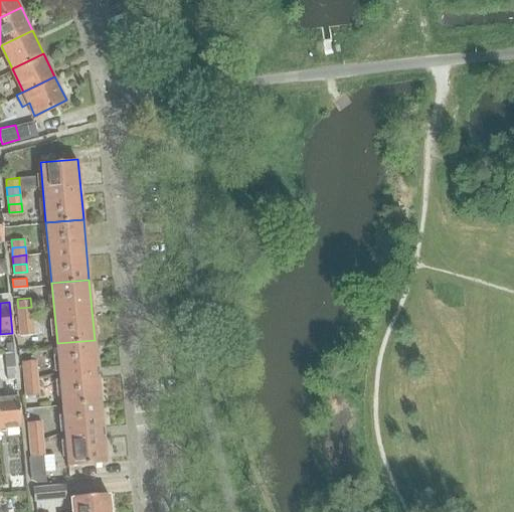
[(31,315),(31,307),(18,308),(18,316),(31,315)]
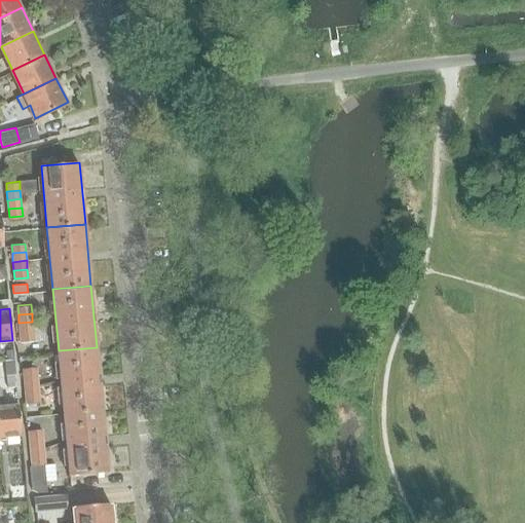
[(33,331),(32,322),(19,323),(20,332),(33,331)]
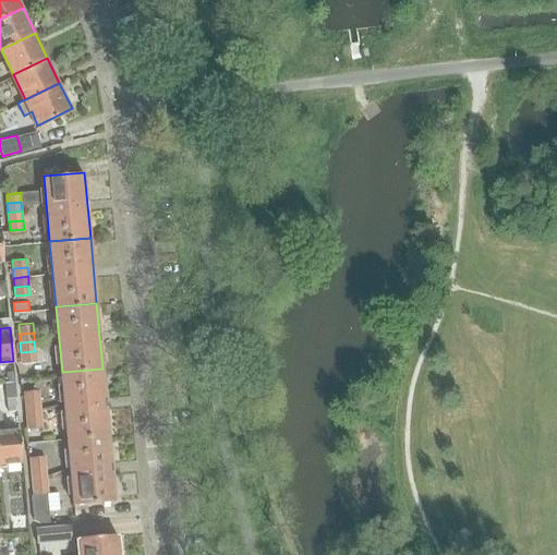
[(36,360),(35,351),(21,352),(22,361),(36,360)]
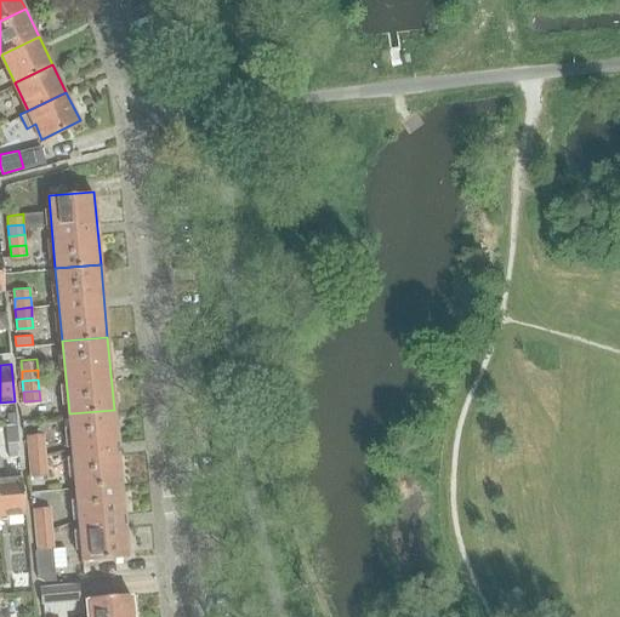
[(75,486),(120,481),(114,410),(69,413),(75,486)]
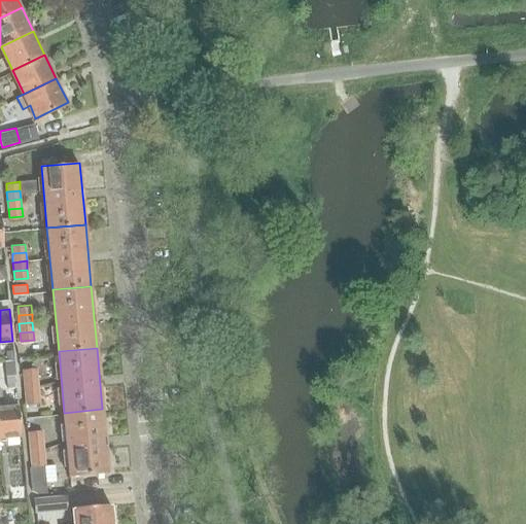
[(15,374),(14,360),(6,361),(7,375),(15,374)]
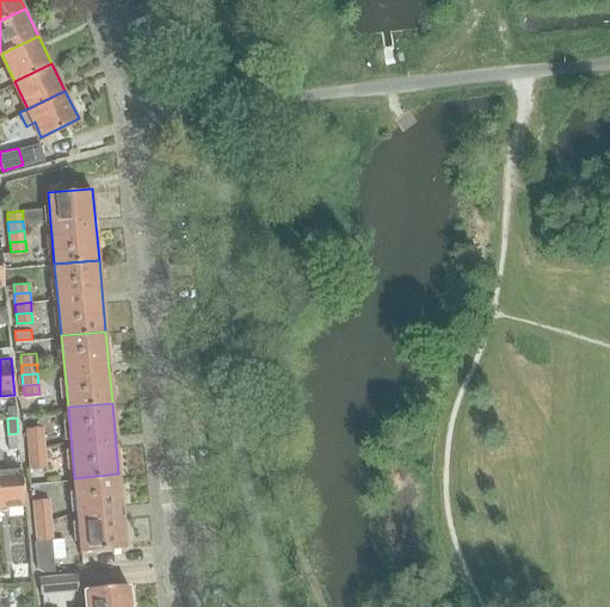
[(26,426),(28,437),(43,434),(42,425),(26,426)]
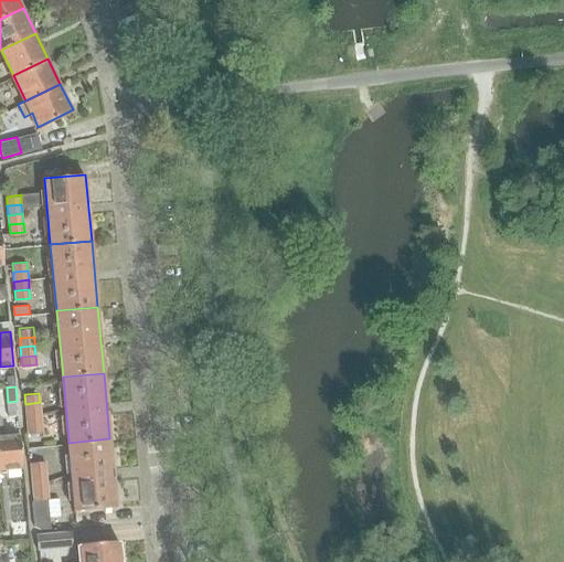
[(19,414),(17,401),(8,402),(10,415),(19,414)]
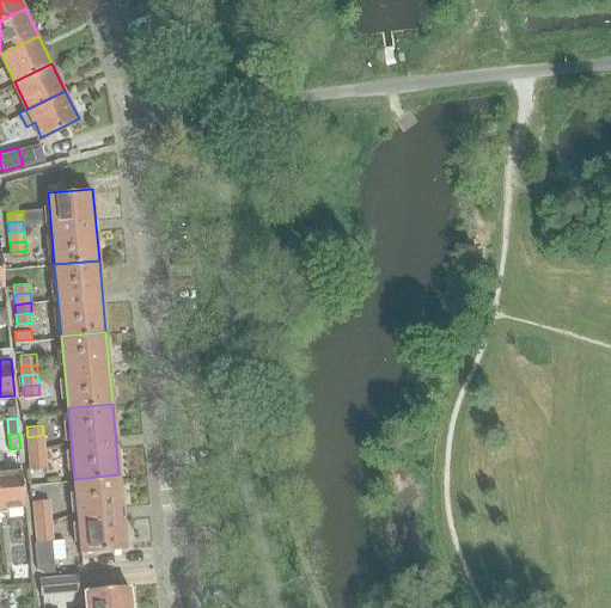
[(43,435),(28,437),(29,447),(44,446),(43,435)]
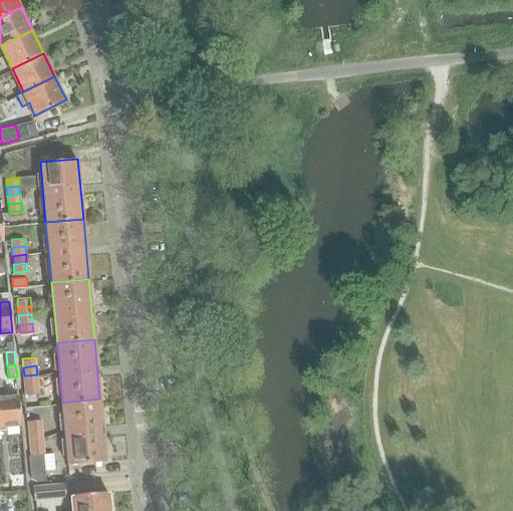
[(24,375),(25,385),(37,382),(37,374),(24,375)]
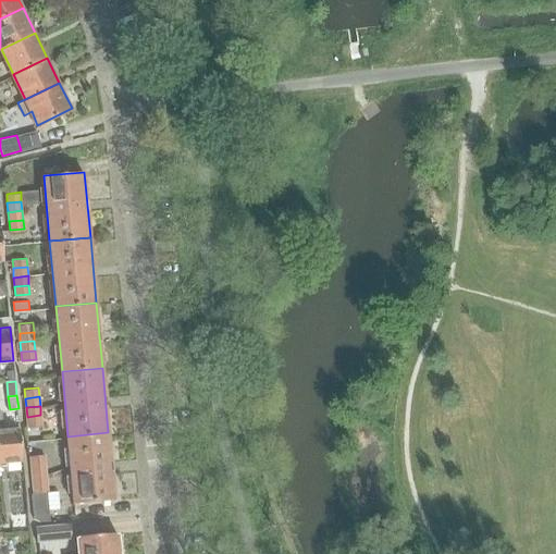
[(0,463),(23,460),(20,428),(3,429),(2,409),(0,409),(0,463)]
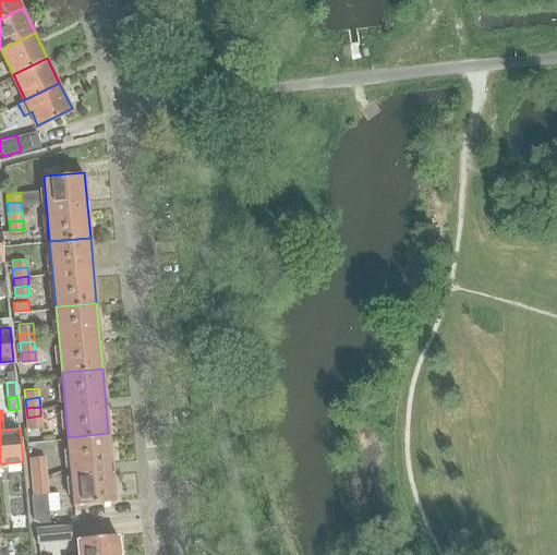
[(40,415),(27,418),(28,426),(41,425),(40,415)]
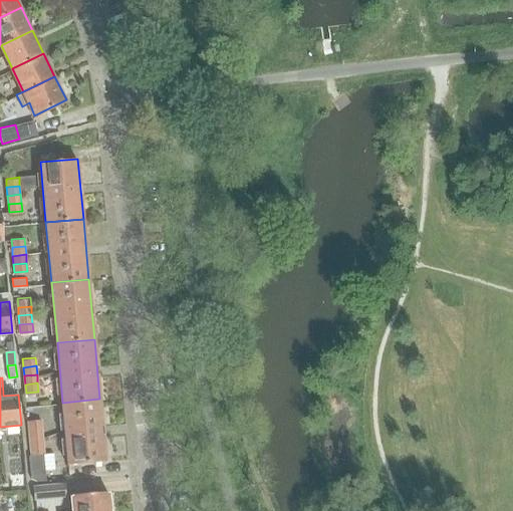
[(99,399),(62,403),(68,463),(105,460),(99,399)]
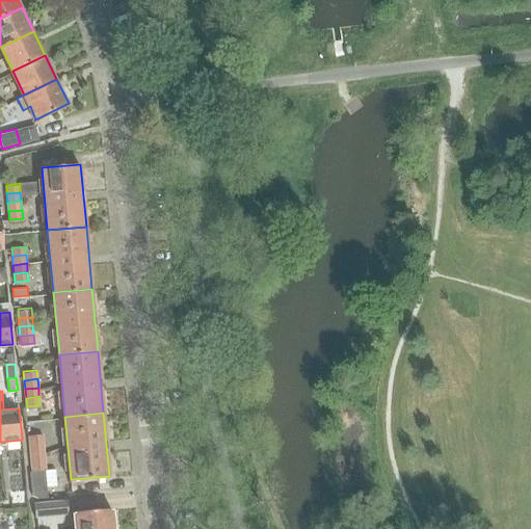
[(29,433),(29,443),(43,442),(43,432),(29,433)]
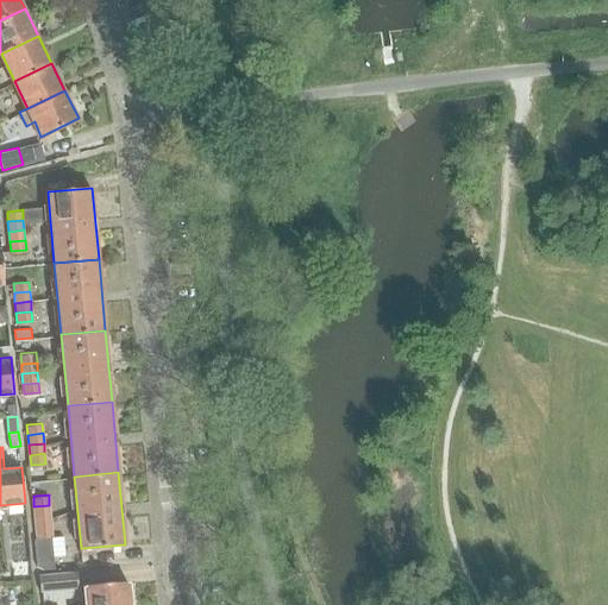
[(49,505),(33,506),(35,516),(50,515),(49,505)]
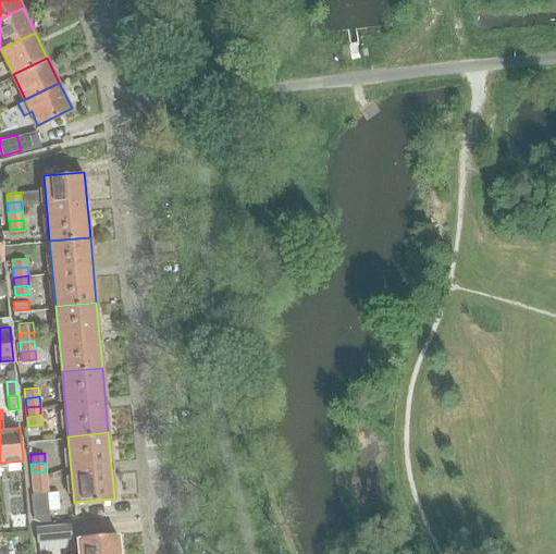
[(32,472),(33,482),(47,480),(46,471),(32,472)]
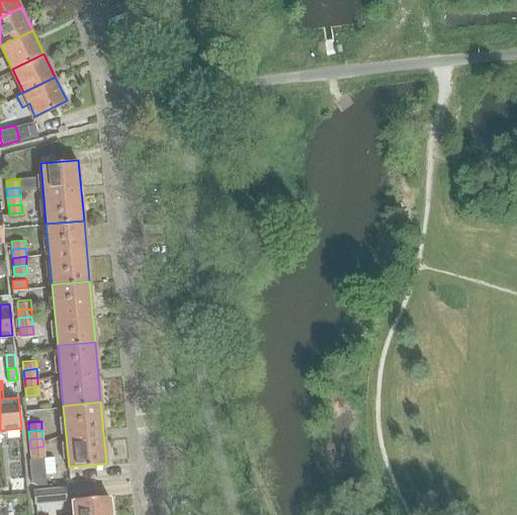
[(45,455),(44,446),(30,448),(31,456),(45,455)]
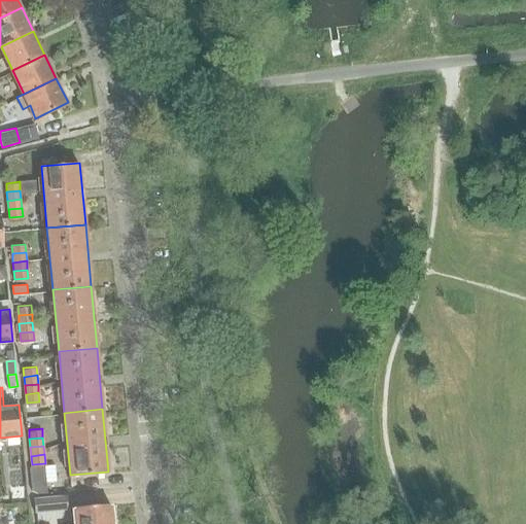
[(32,464),(30,464),(32,489),(37,493),(47,492),(45,463),(32,464)]
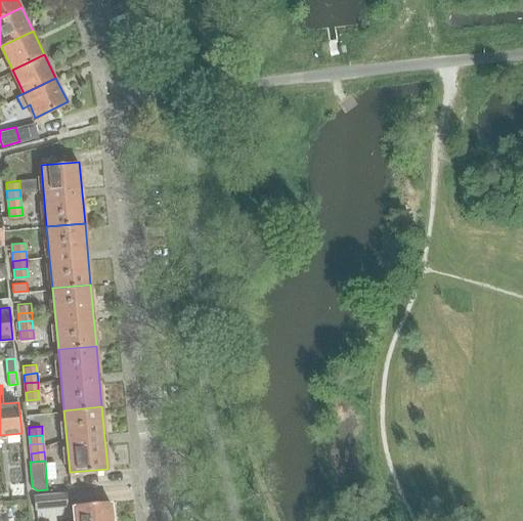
[(67,491),(34,494),(36,509),(69,506),(67,491)]
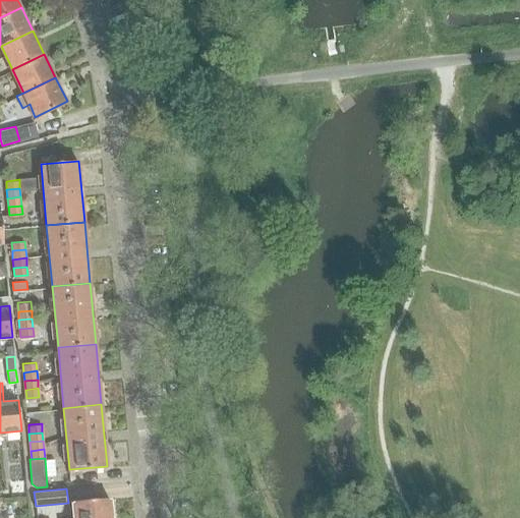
[(112,517),(110,498),(72,502),(73,517),(66,517),(112,517)]
